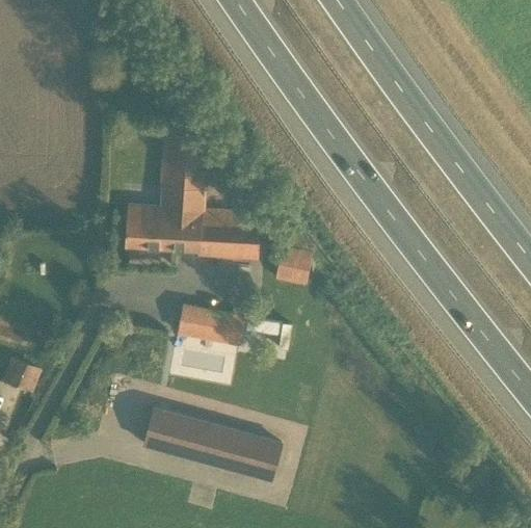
[(126,249),(174,253),(197,255),(197,258),(258,261),(260,223),(253,223),(253,214),(203,211),(209,122),(167,119),(161,212),(128,210),(126,249)]
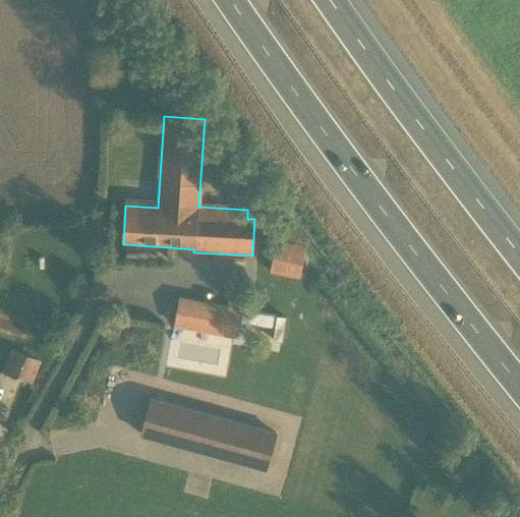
[(269,275),(299,281),(304,254),(304,253),(275,246),(269,275)]
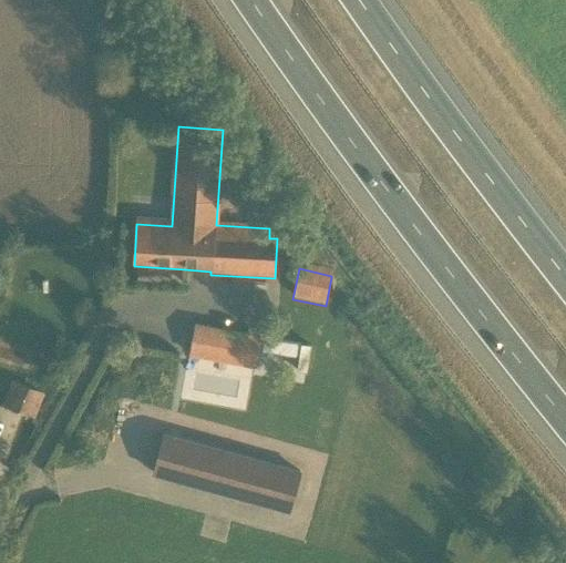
[(195,328),(194,333),(192,344),(189,356),(188,361),(255,374),(256,371),(261,341),(195,328)]
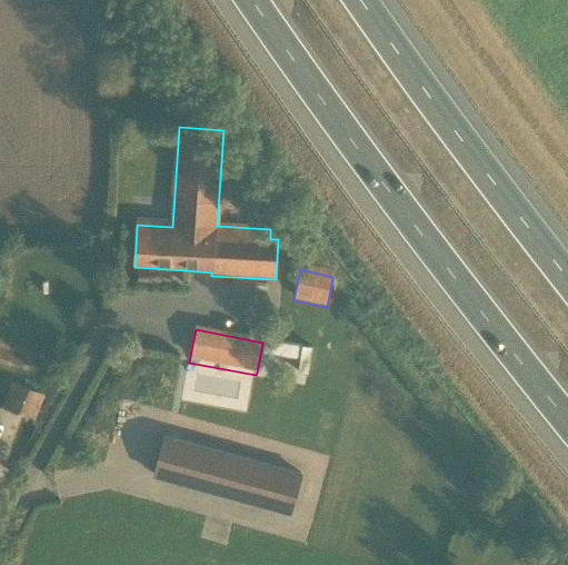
[(11,386),(1,410),(26,420),(36,396),(11,386)]
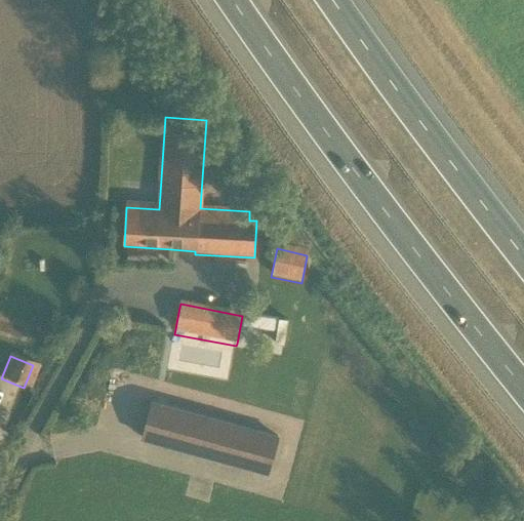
[(277,441),(151,406),(140,441),(268,476),(277,441)]
